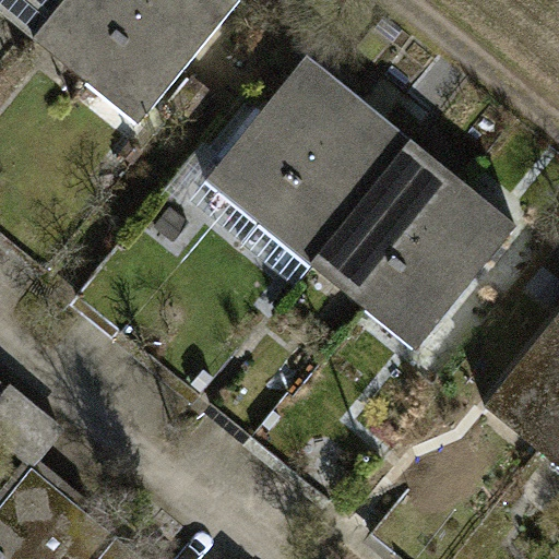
[(0,0),(0,9),(38,43),(74,0),(0,0)]
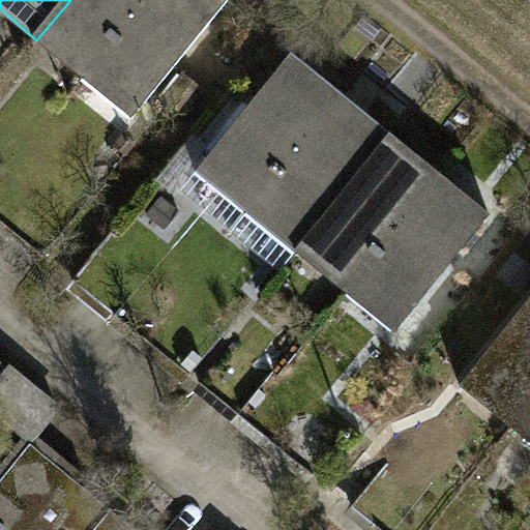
[(70,0),(36,40),(82,79),(148,0),(70,0)]
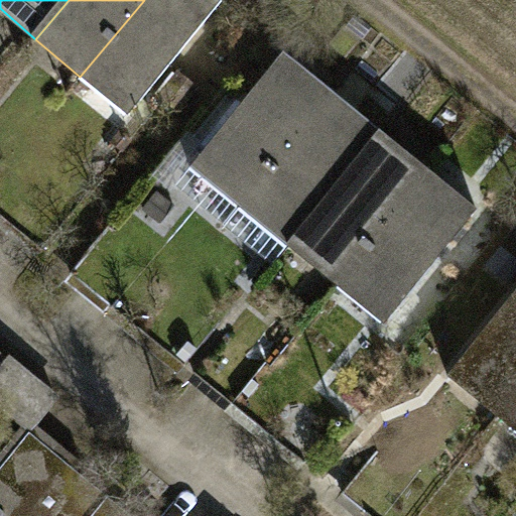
[(126,115),(218,8),(208,0),(144,0),(80,77),(126,115)]
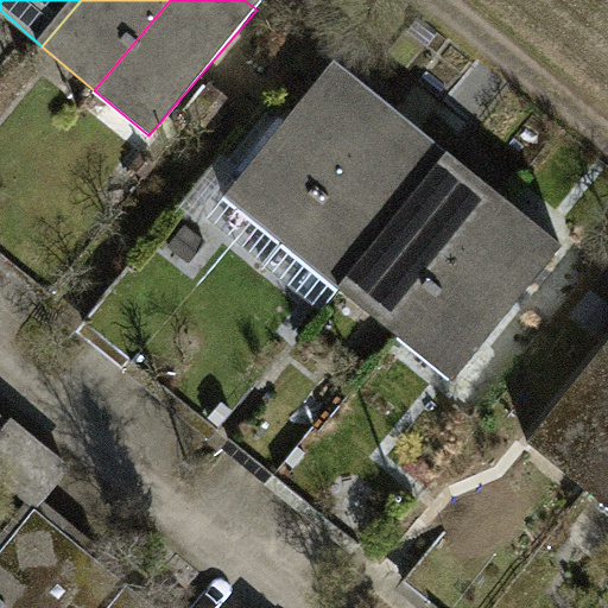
[(229,190),(289,239),(397,113),(339,63),(229,190)]
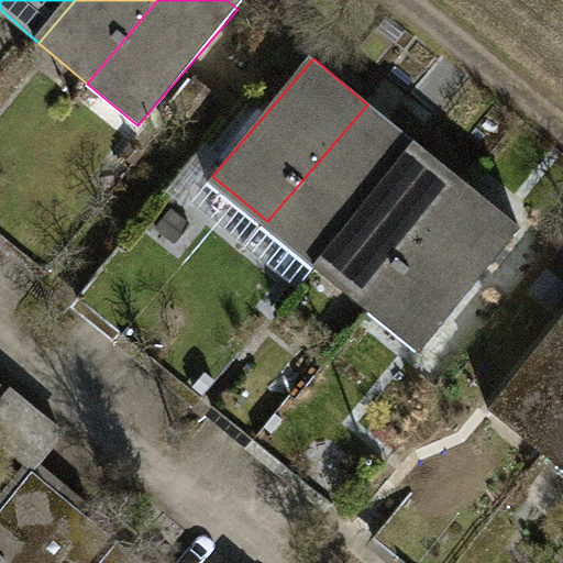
[(267,221),(319,266),(419,148),(367,105),(267,221)]
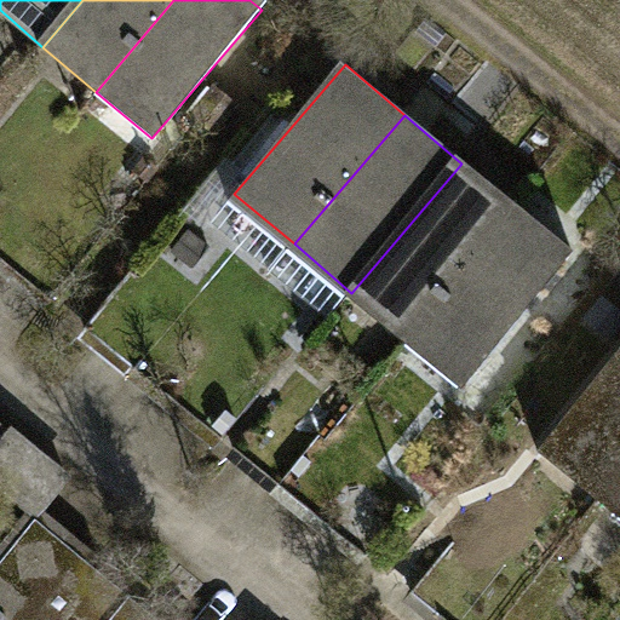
[(351,293),(403,337),(515,208),(461,164),(351,293)]
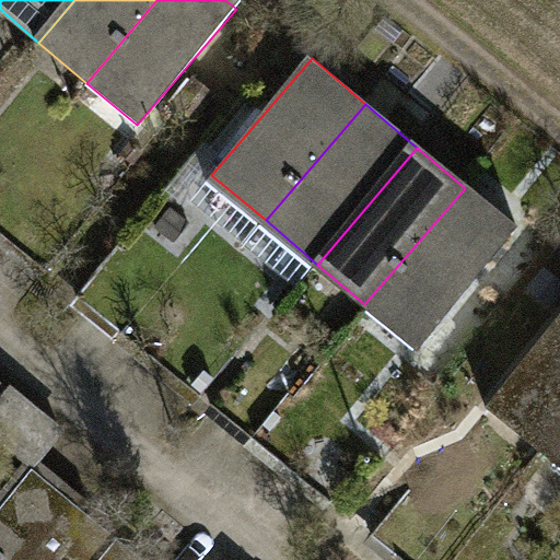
[(415,347),(515,231),(465,188),(364,304),(415,347)]
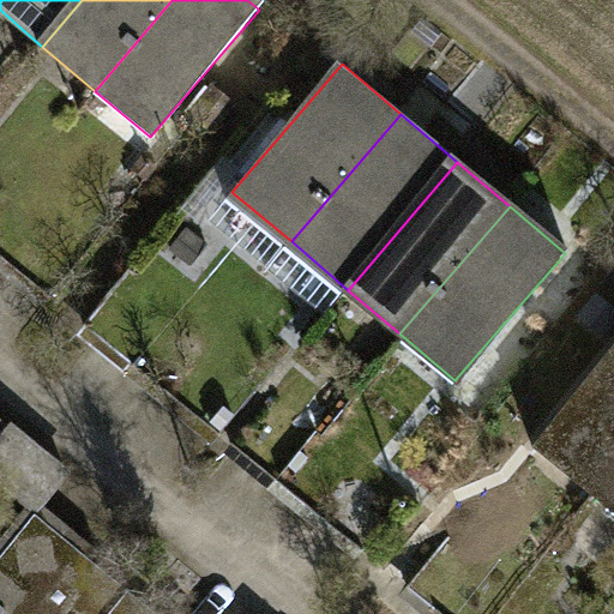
[(613,336),(527,439),(585,489),(613,456),(613,336)]
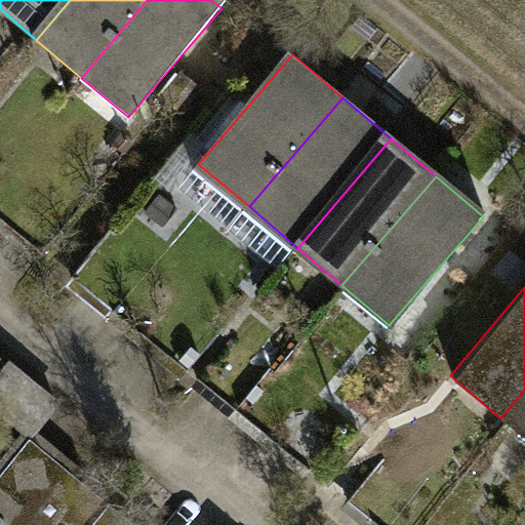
[(524,390),(500,418),(524,439),(524,390)]
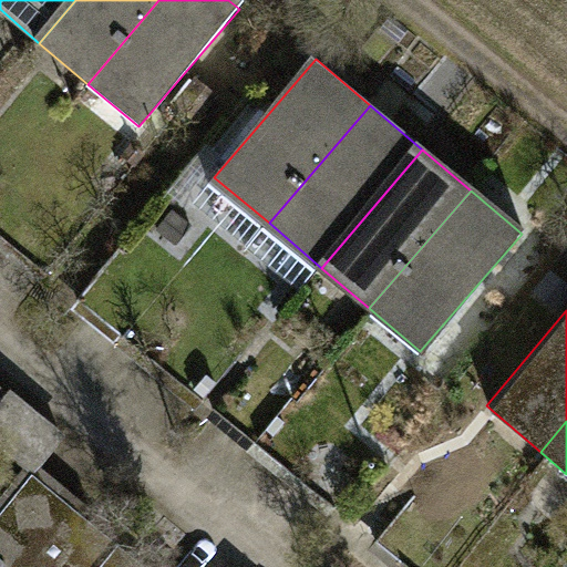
[(98,566),(116,544),(28,475),(0,511),(0,566),(98,566)]
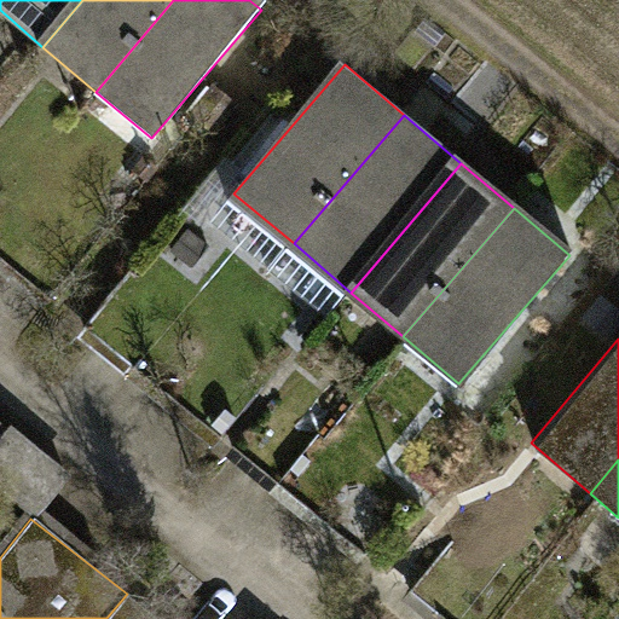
[(158,618),(127,594),(106,618),(158,618)]
